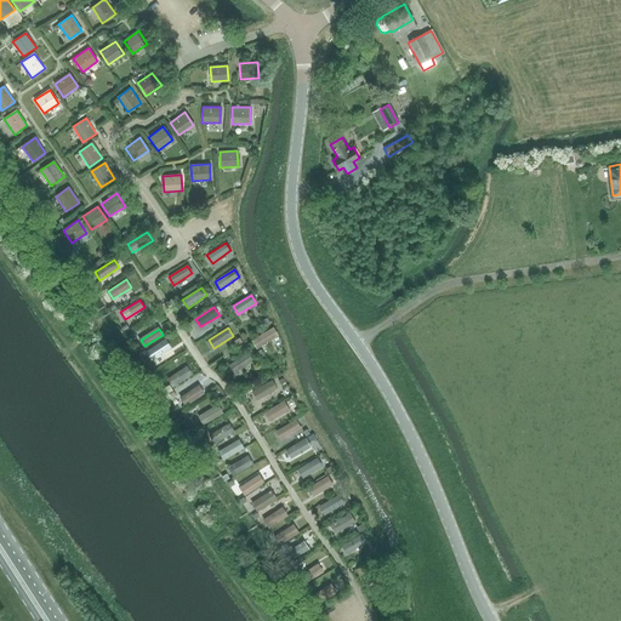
[(254,340),(258,348),(278,337),(274,329),(254,340)]
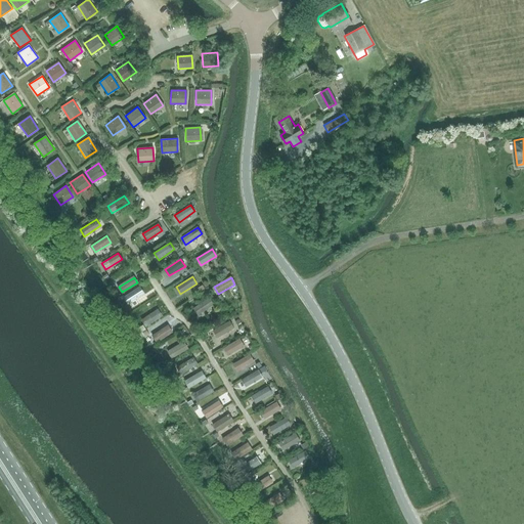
[(132,311),(149,299),(145,294),(134,302),(132,299),(127,303),(132,311)]
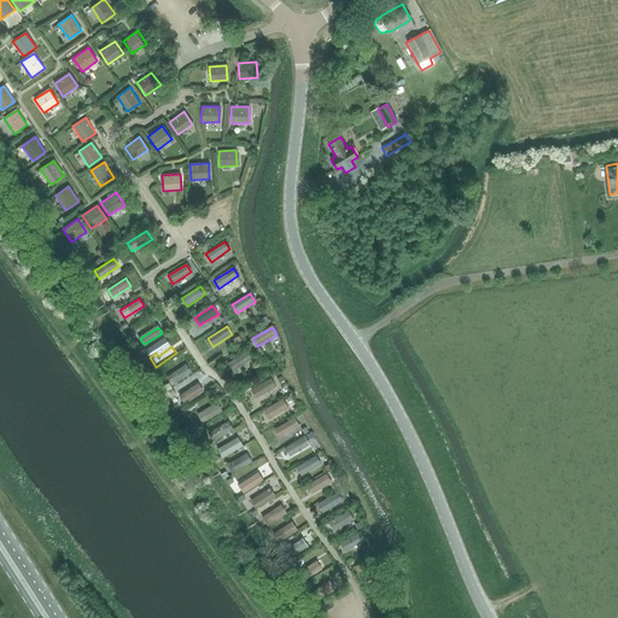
[(234,372),(254,359),(249,350),(228,363),(234,372)]
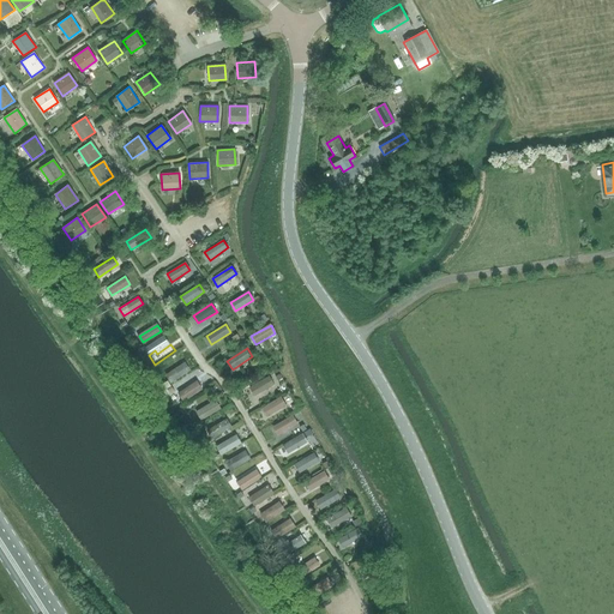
[(172,383),(191,369),(186,362),(166,374),(172,383)]
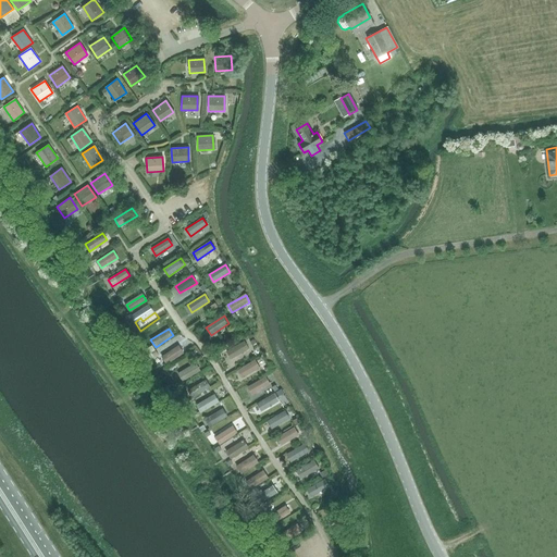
[(226,350),(231,359),(248,349),(244,342),(226,350)]
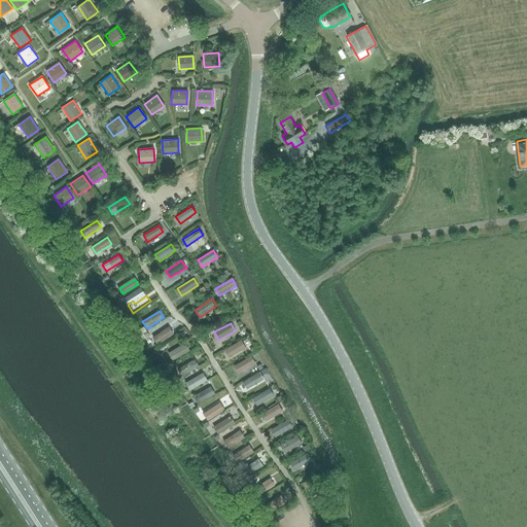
[(153,337),(157,344),(173,335),(169,327),(153,337)]
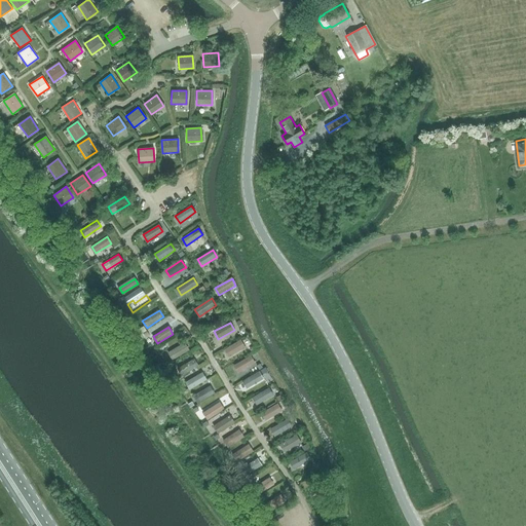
[(225,349),(229,357),(245,347),(240,340),(225,349)]
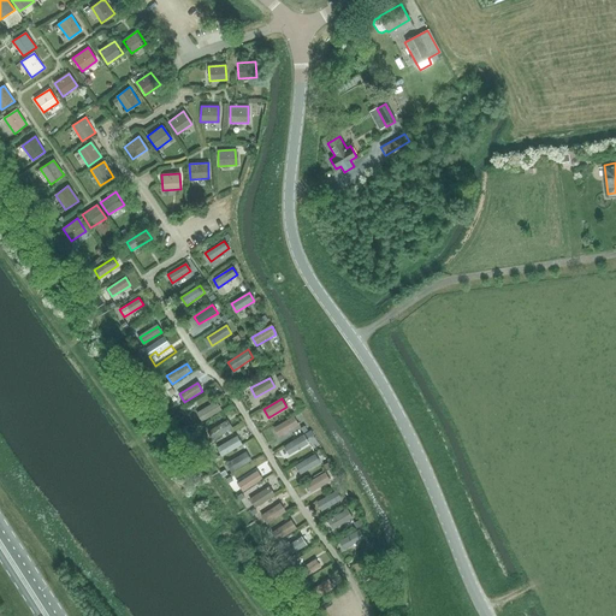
[(197,413),(202,421),(221,409),(217,402),(197,413)]
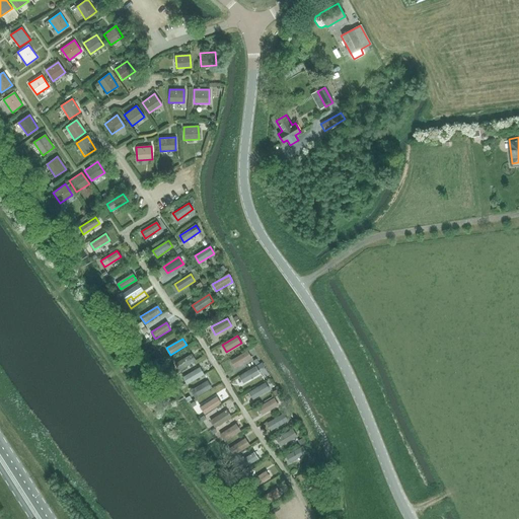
[(231,361),(234,367),(251,358),(247,351),(231,361)]
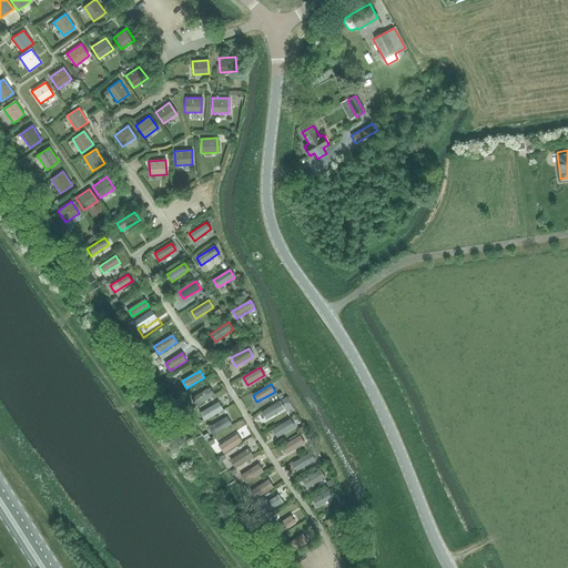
[(192,398),(196,405),(214,395),(210,387),(192,398)]
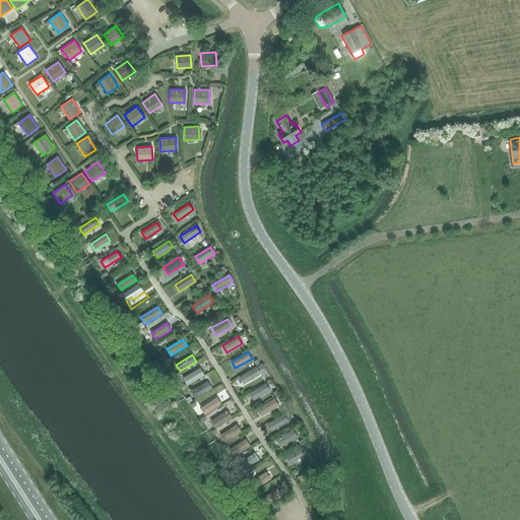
[(240,377),(244,384),(261,374),(257,367),(240,377)]
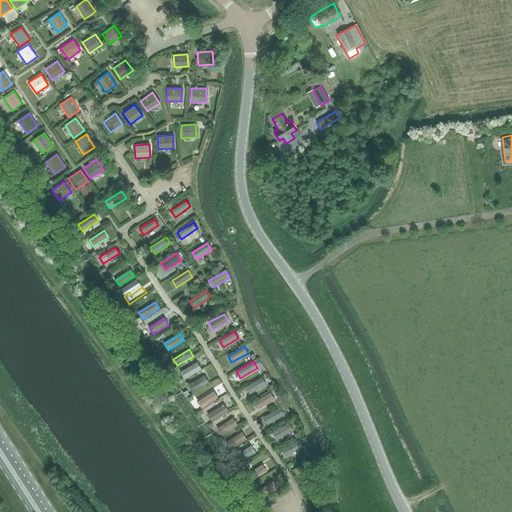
[(180,373),(184,379),(201,369),(197,363),(180,373)]
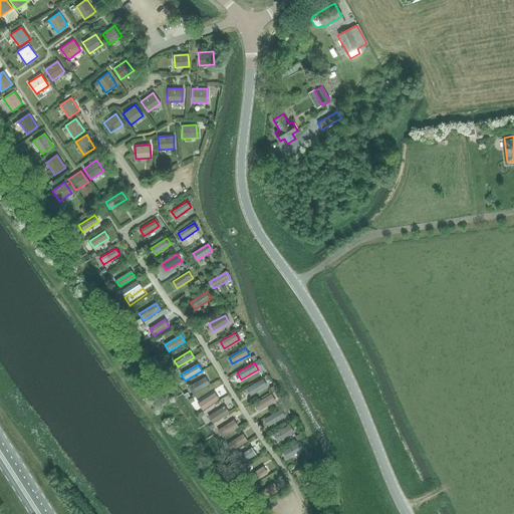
[(190,388),(193,394),(209,383),(206,377),(190,388)]
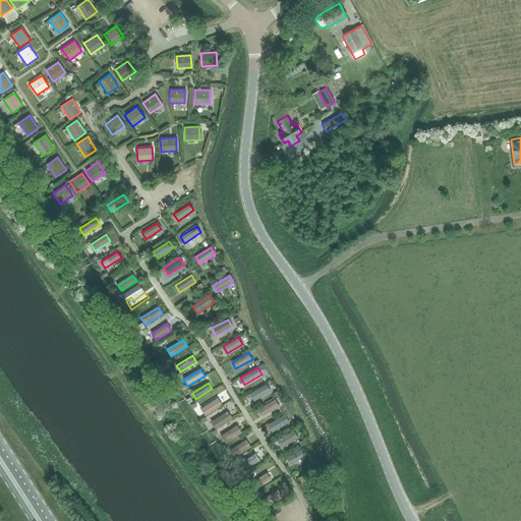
[(250,394),(254,401),(271,392),(267,385),(250,394)]
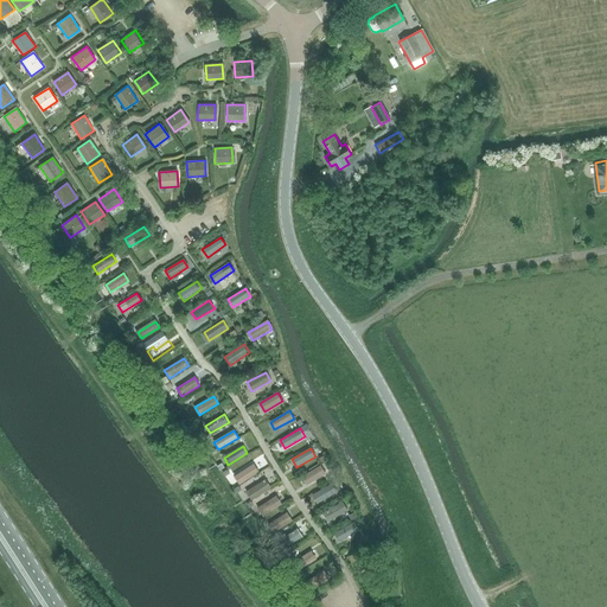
[(234,477),(238,485),(257,472),(253,465),(243,471),(234,477)]
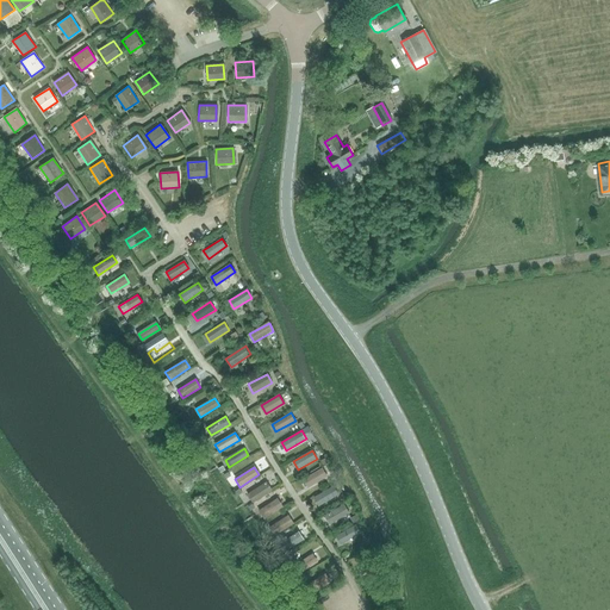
[(304,478),(309,487),(327,477),(322,467),(304,478)]
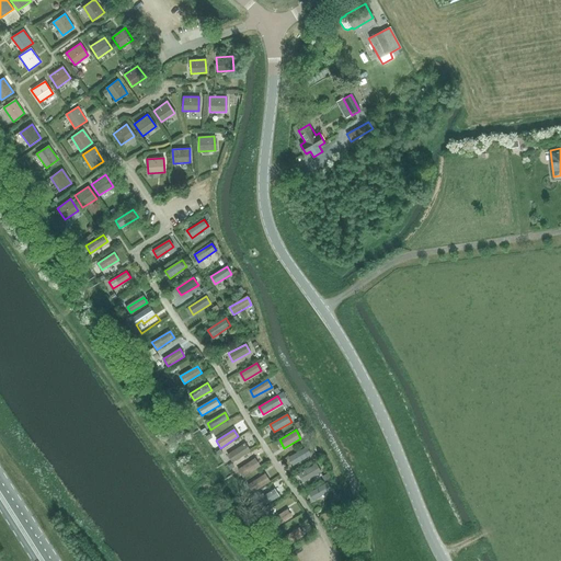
[(228,455),(232,461),(250,450),(245,444),(228,455)]
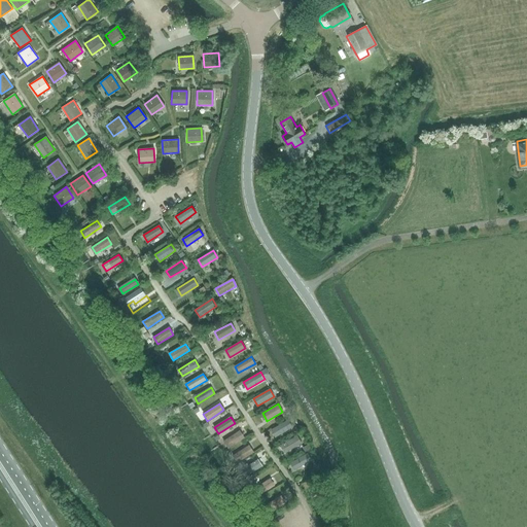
[(272,429),(276,436),(292,427),(288,420),(272,429)]
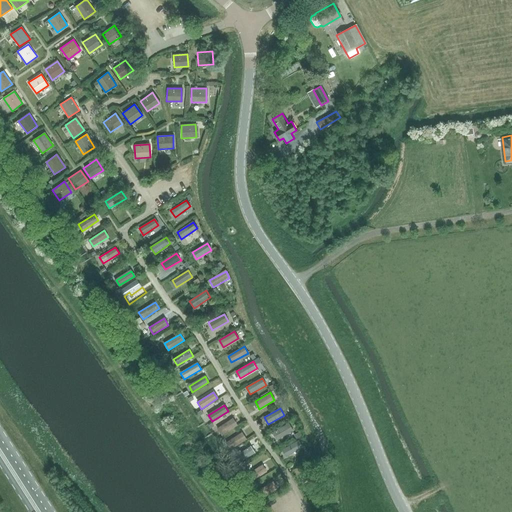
[(217,429),(222,435),(237,425),(233,419),(217,429)]
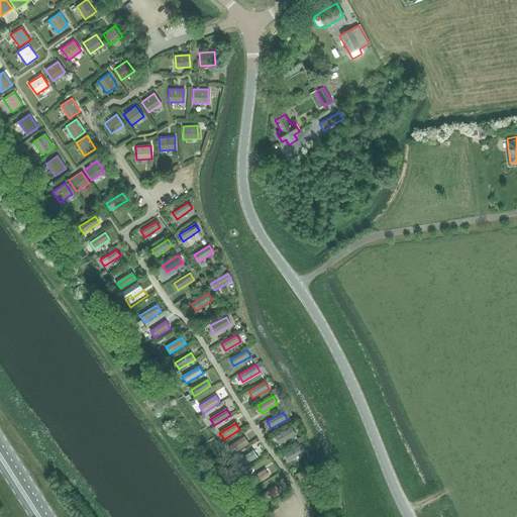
[(275,437),(279,444),(295,434),(291,427),(275,437)]
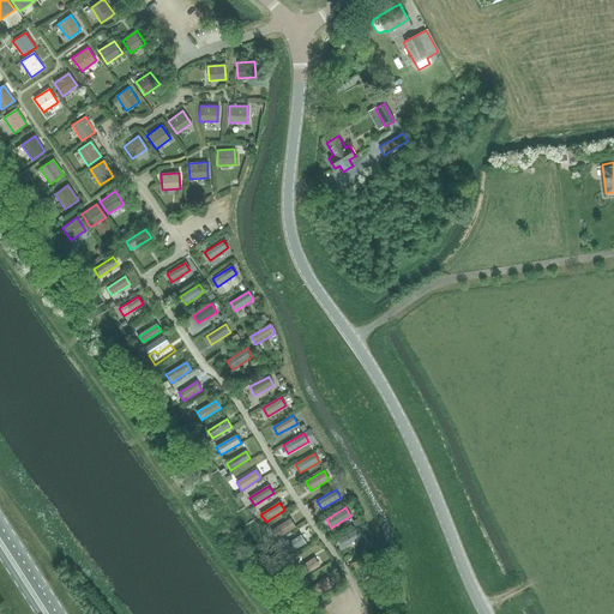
[(272,531),(277,539),(295,527),(290,519),(272,531)]
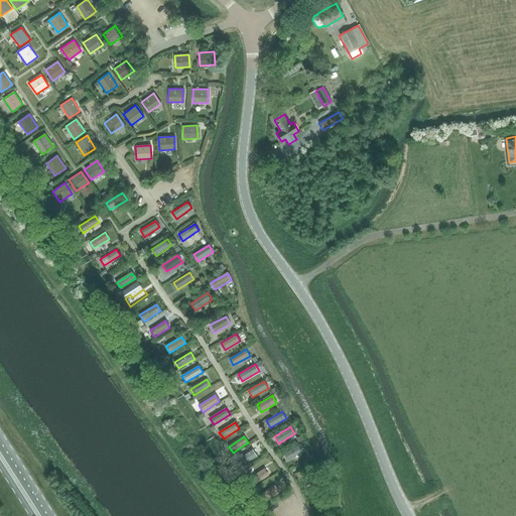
[(288,461),(304,450),(300,443),(284,454),(288,461)]
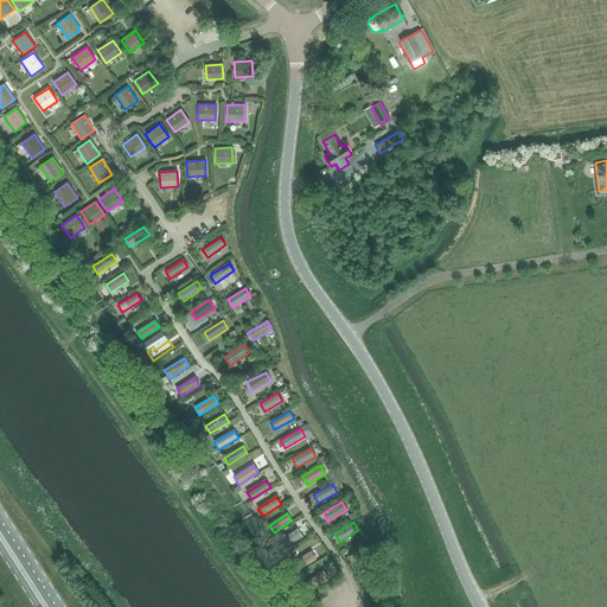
[(281,550),(302,537),(298,529),(276,542),(281,550)]
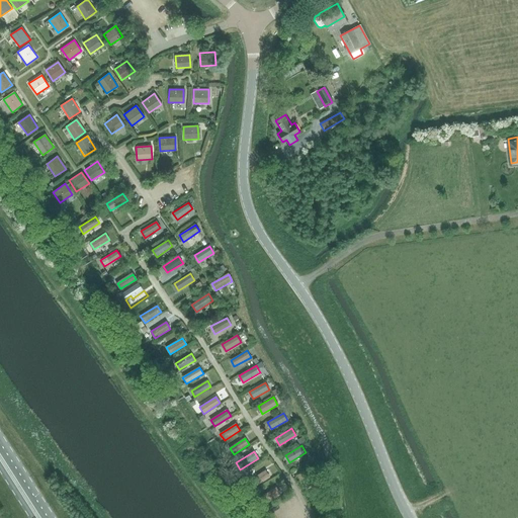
[(250,480),(254,487),(269,477),(266,470),(250,480)]
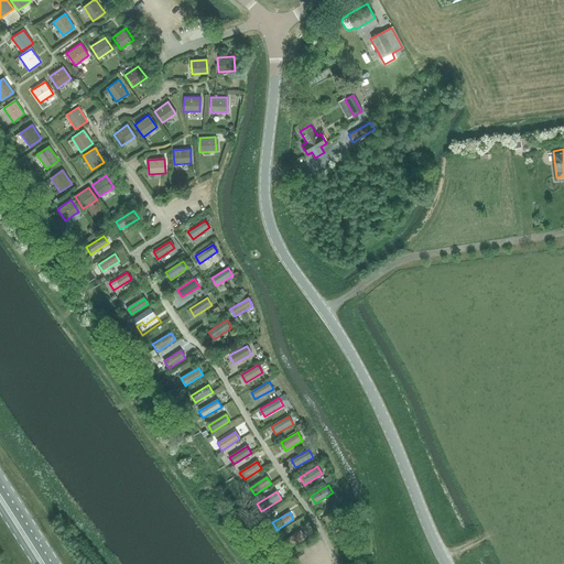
[(338,518),(342,538),(349,535),(347,517),(338,518)]
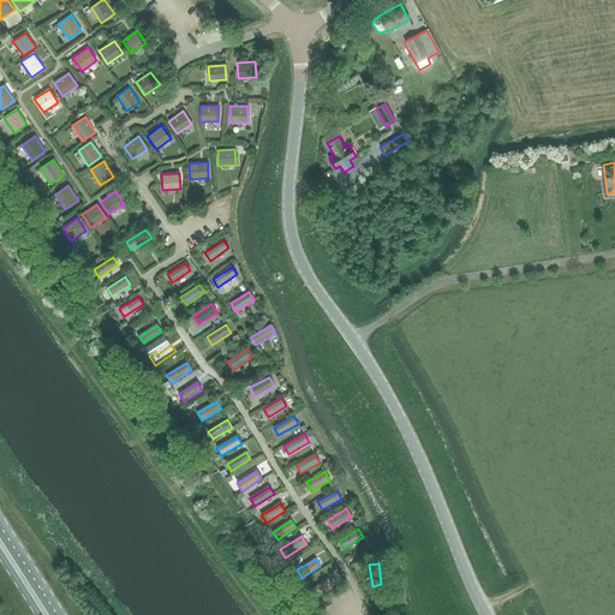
[(310,590),(315,598),(333,586),(328,579),(310,590)]
